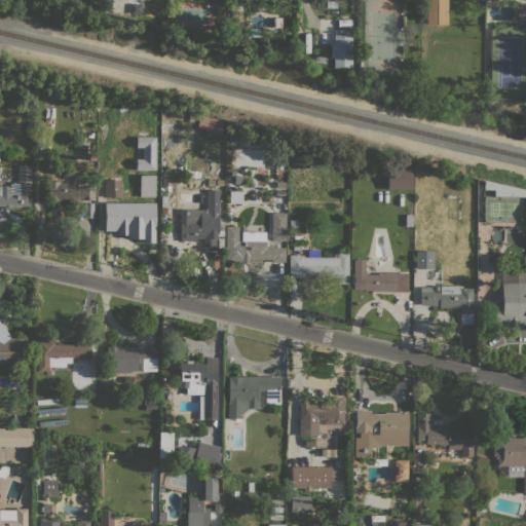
[(425,24),(425,0),(446,0),(446,25),(425,24)]
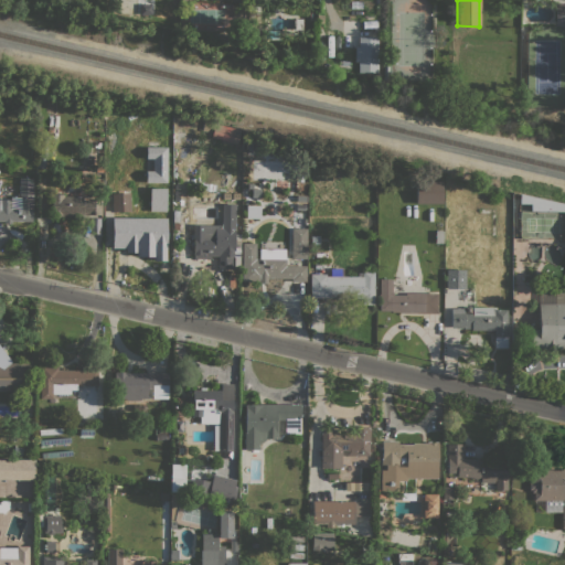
[(151,3),(151,13),(139,14),(139,3),(151,3)]
